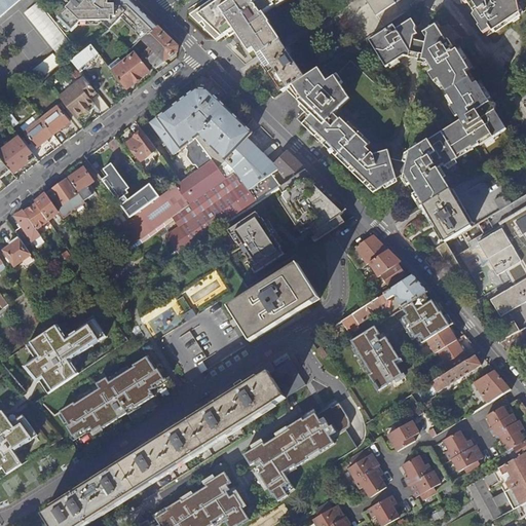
[(0,0),(0,40),(17,26),(7,13),(22,0),(0,0)]
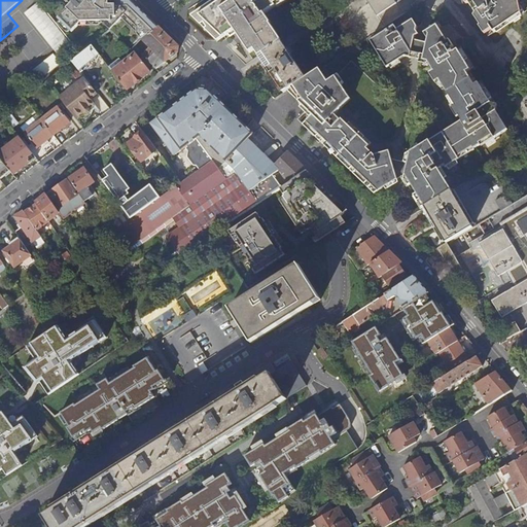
[(66,0),(71,5),(59,19),(72,32),(82,22),(102,22),(111,30),(132,50),(135,47),(142,39),(159,28),(132,1),(117,1),(115,0),(109,0),(110,0),(109,0),(66,0)]
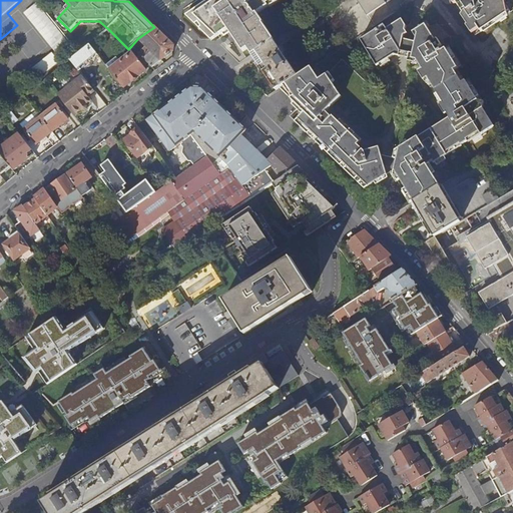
[(247,48),(252,54),(274,40),(263,23),(264,22),(258,12),(269,5),(267,3),(271,0),(273,0),(275,3),(279,0),(214,0),(211,3),(209,0),(208,0),(186,15),(211,39),(221,32),(223,35),(229,31),(243,51),(247,48)]
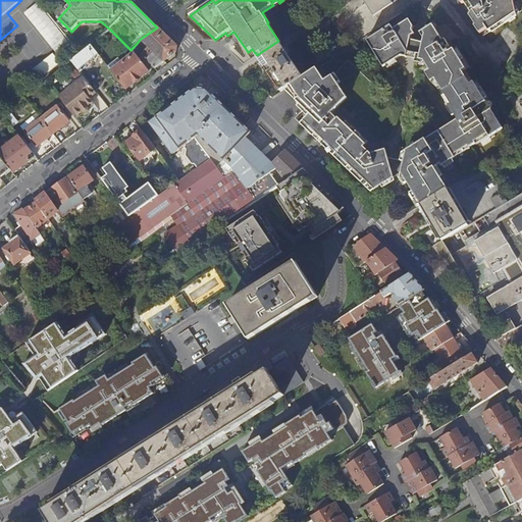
[(335,12),(355,43),(387,21),(403,11),(419,0),(342,0),(346,5),(335,12)]
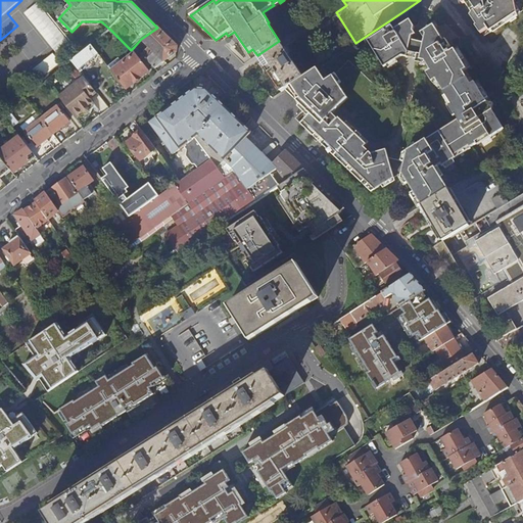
[(484,37),(520,12),(513,1),(514,0),(467,0),(468,1),(467,2),(466,2),(465,3),(465,5),(465,6),(465,7),(466,8),(467,9),(468,9),(469,9),(472,13),(473,13),(476,17),(473,19),(476,25),(481,33),(484,37)]
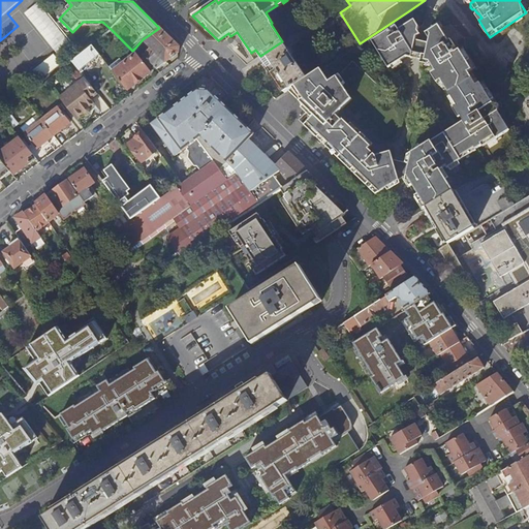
[(37,8),(24,19),(58,60),(61,58),(71,51),(37,8)]
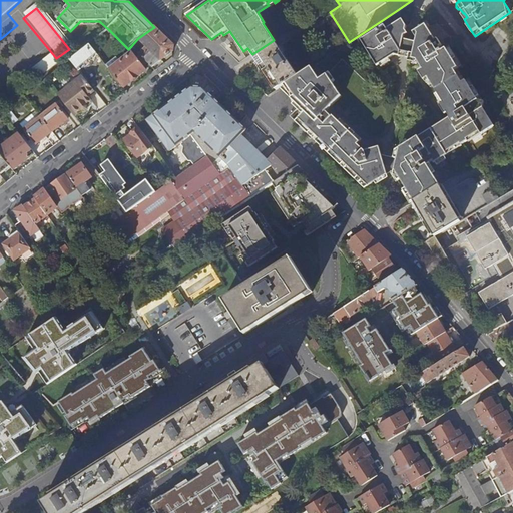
[(396,11),(381,21),(384,25),(360,40),(376,66),(394,55),(399,56),(400,51),(403,39),(404,36),(407,33),(405,30),(406,26),(396,11)]
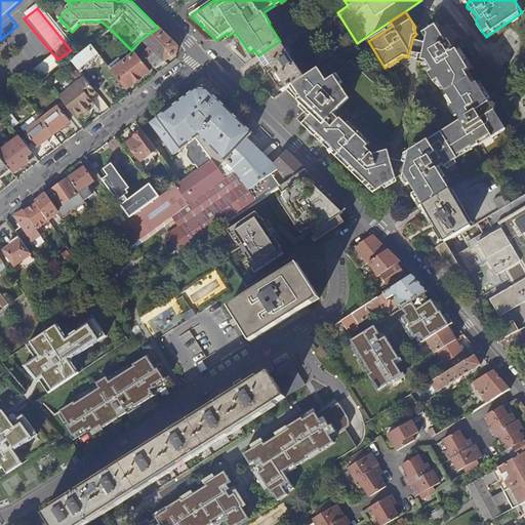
[(404,174),(423,206),(431,202),(449,190),(450,189),(438,168),(443,164),(445,166),(458,158),(456,155),(472,146),(473,148),(479,144),(478,142),(491,133),(492,136),(506,128),(481,89),(477,91),(473,84),(465,72),(460,66),(465,63),(456,49),(452,51),(452,52),(450,48),(453,46),(448,39),(446,41),(436,26),(428,30),(428,34),(423,36),(426,39),(425,43),(422,55),(420,61),(426,62),(432,71),(428,73),(434,82),(437,80),(453,106),(449,108),(457,121),(409,152),(404,174)]
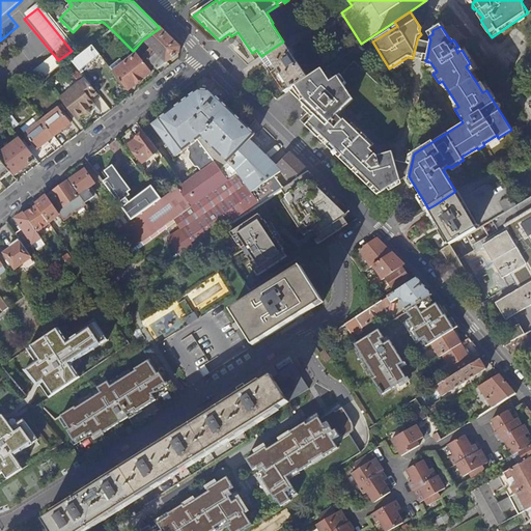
[(152,49),(145,57),(158,70),(179,54),(180,48),(160,28),(143,39),(152,49)]
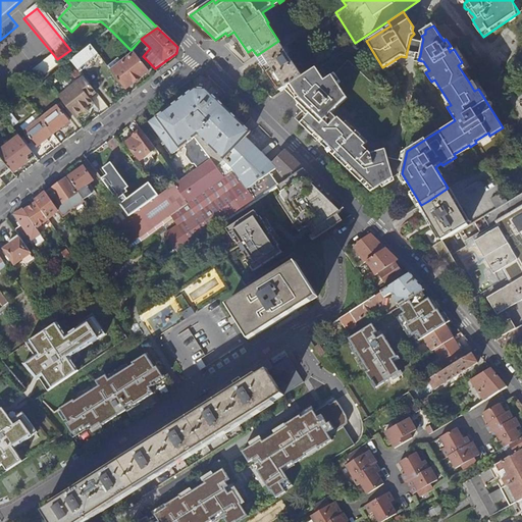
[(413,53),(420,55),(422,43),(416,41),(410,40),(407,52),(413,53)]
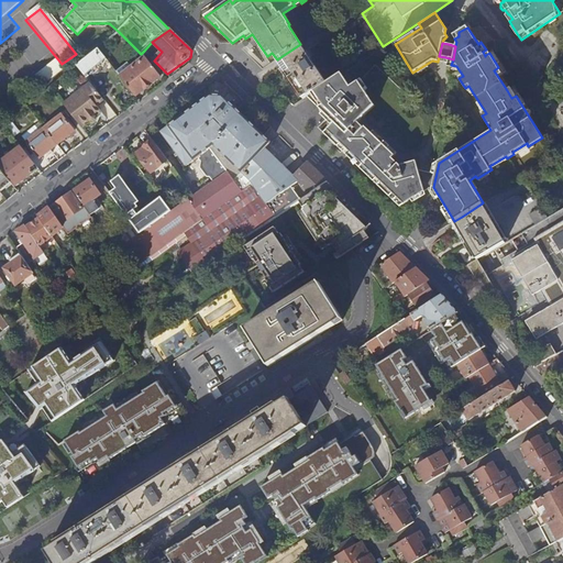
[(302,99),(306,97),(327,84),(300,44),(277,59),(302,99)]
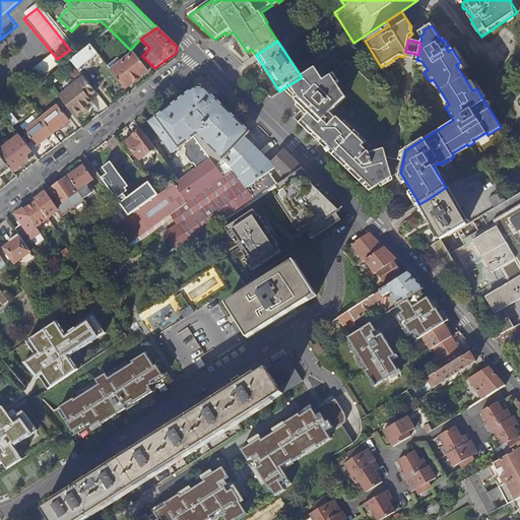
[(91,45),(80,54),(71,60),(78,69),(78,70),(80,71),(82,69),(81,68),(99,54),(91,45)]
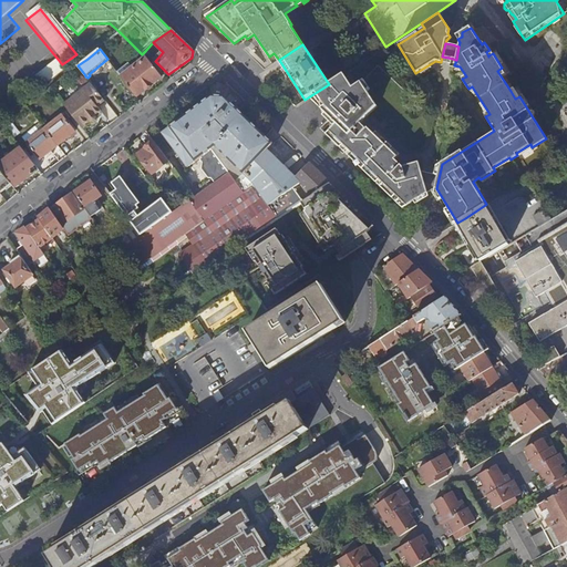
[(147,58),(122,78),(136,98),(163,78),(147,58)]
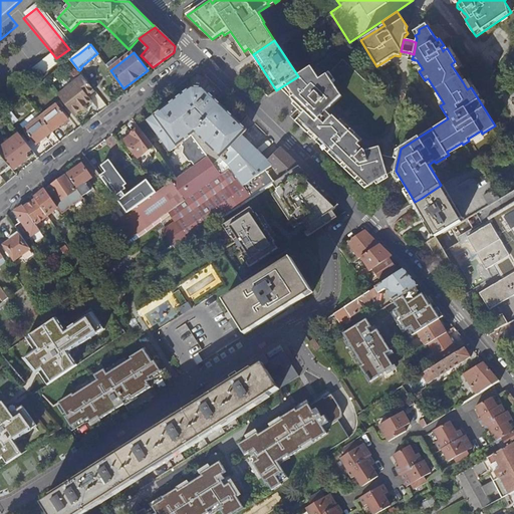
[(43,61),(32,70),(38,78),(49,69),(43,61)]
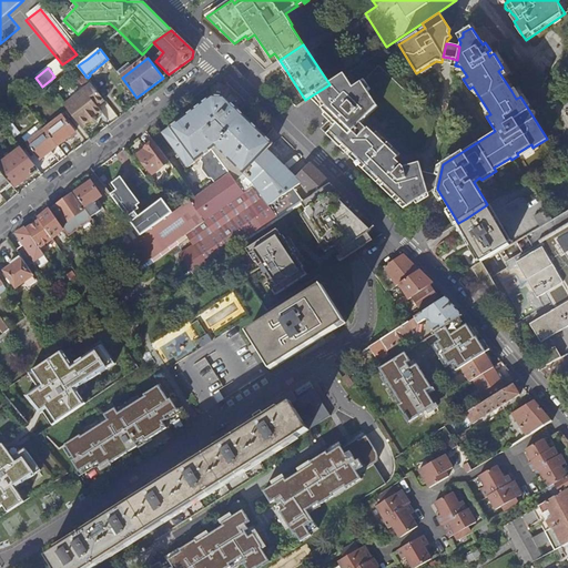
[(404,209),(412,203),(429,193),(419,162),(403,168),(395,160),(389,154),(392,152),(367,128),(366,129),(361,124),(377,107),(362,82),(357,85),(345,73),(330,84),(308,98),(331,119),(333,120),(337,124),(332,130),(327,134),(341,148),(344,144),(352,152),(348,155),(377,183),(381,180),(384,183),(381,186),(394,199),(397,195),(401,199),(397,202),(404,209)]
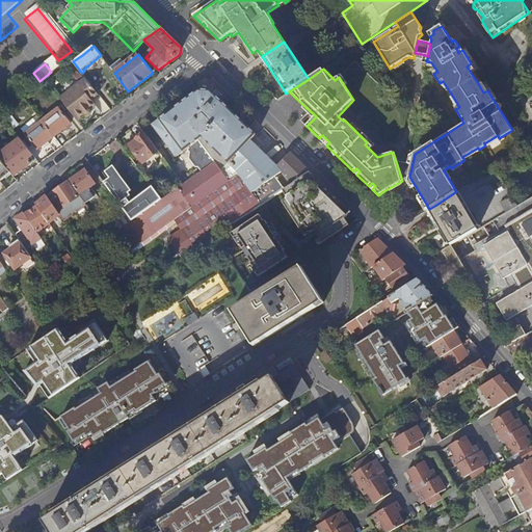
[(68,92),(59,99),(76,120),(84,114),(88,115),(90,113),(90,110),(90,109),(96,105),(91,100),(99,95),(86,78),(68,92)]
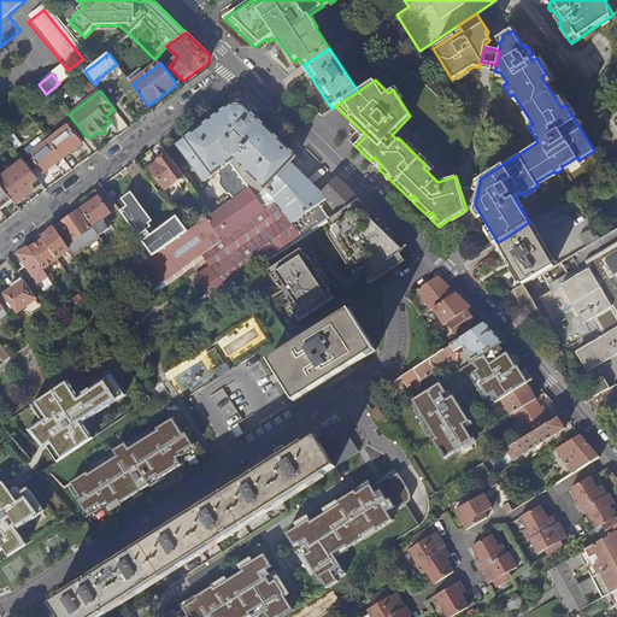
[(230,192),(235,198),(295,154),(245,106),(231,105),(177,145),(204,182),(229,163),(231,165),(221,174),(223,177),(222,184),(228,192),(230,192)]
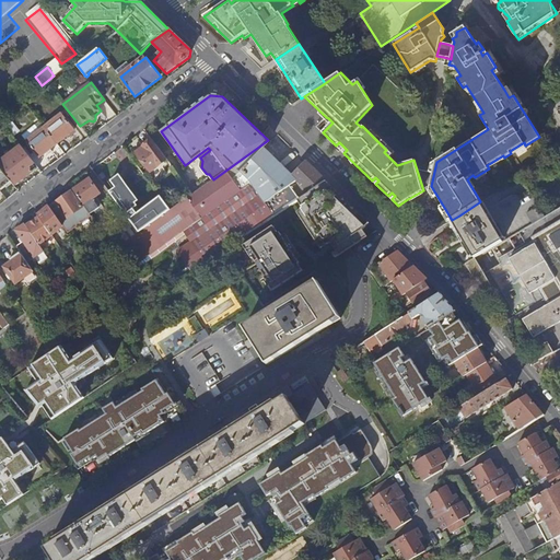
[(62,114),(45,128),(57,144),(74,130),(62,114)]
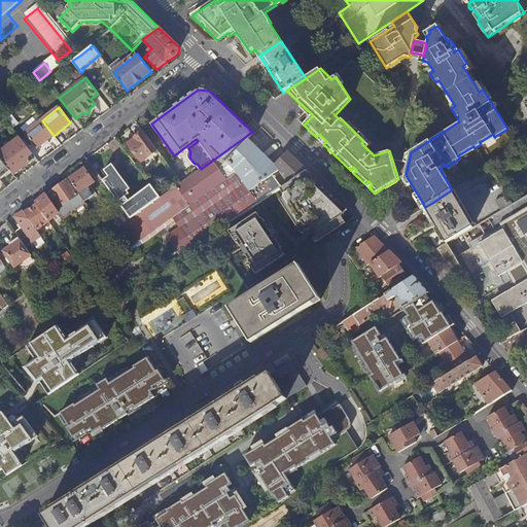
[(54,136),(42,120),(26,133),(37,149),(54,136)]
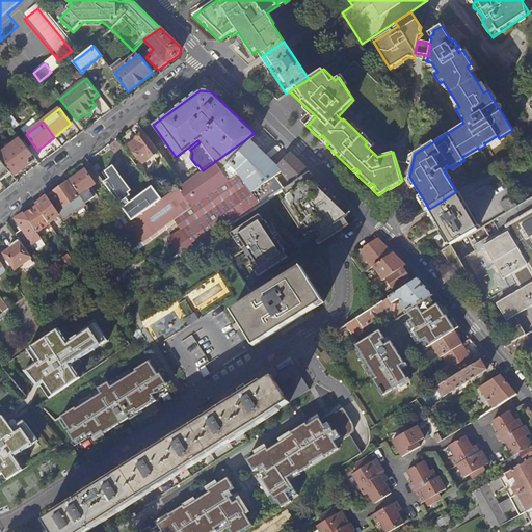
[(116,232),(130,250),(174,219),(176,223),(182,230),(194,248),(203,243),(212,236),(222,230),(235,221),(251,210),(276,193),(293,183),(310,173),(291,154),(277,167),(275,164),(251,141),(250,140),(257,135),(255,133),(203,170),(183,185),(161,200),(132,221),(116,232)]
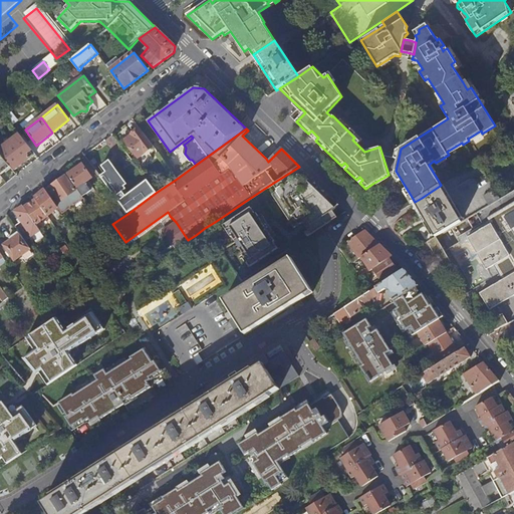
[(141,129),(140,130),(137,130),(134,132),(133,135),(125,140),(139,158),(154,147),(141,129)]
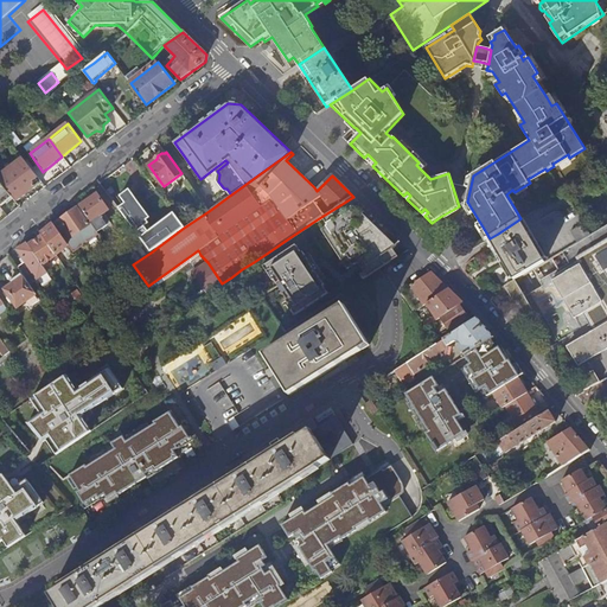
[(12,166),(0,176),(0,181),(11,196),(12,193),(18,202),(42,183),(23,158),(12,166)]
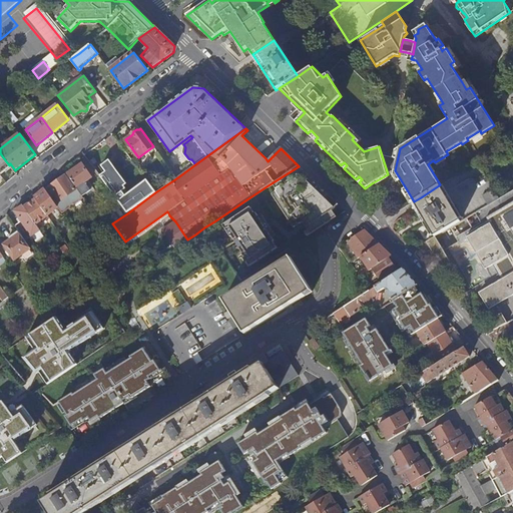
[(0,153),(0,170),(5,176),(13,170),(9,165),(0,153)]
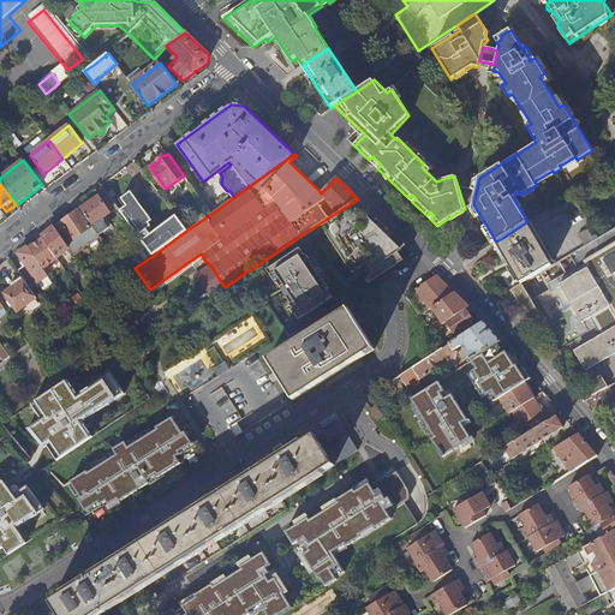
[(150,252),(153,256),(186,231),(175,215),(167,221),(167,222),(150,236),(147,231),(151,226),(127,193),(121,198),(126,206),(120,210),(143,243),(150,252)]
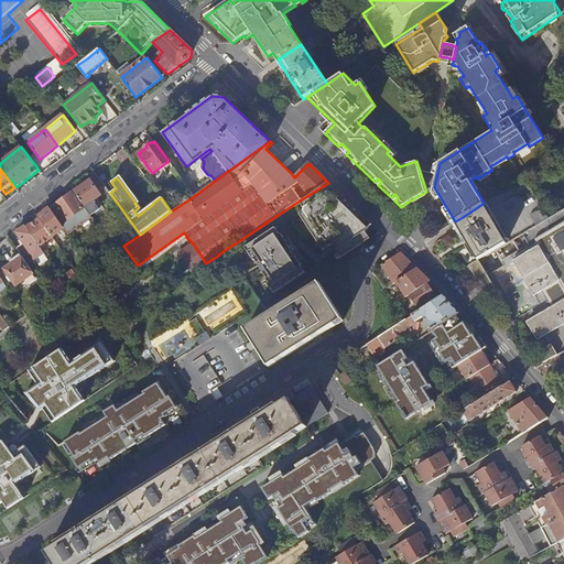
[(90,181),(74,192),(90,216),(104,207),(97,198),(101,195),(90,181)]
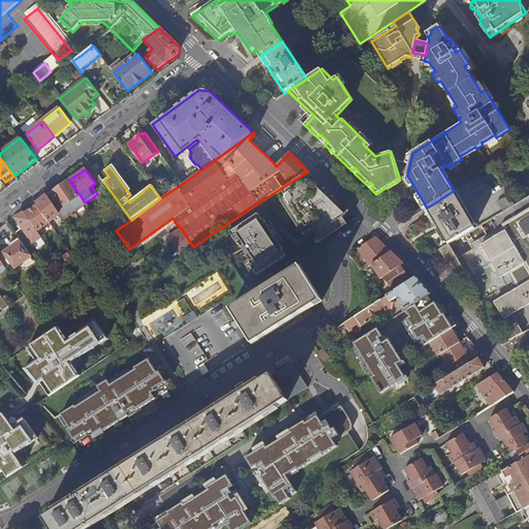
[(313,176),(308,172),(291,182),(294,187),(302,182),(302,183),(313,176)]
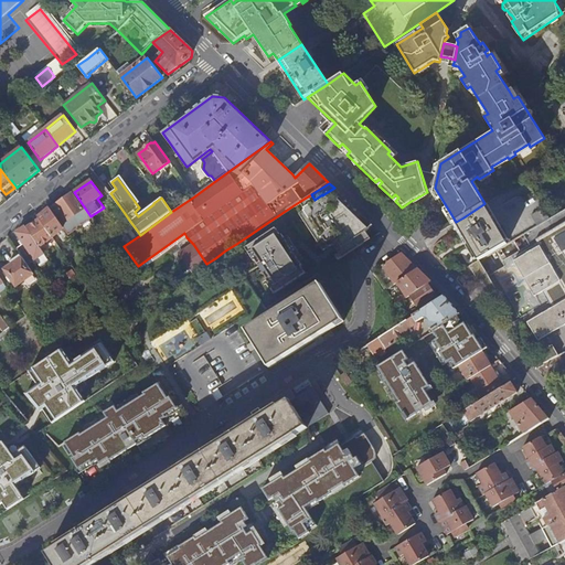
[(72,193),(51,209),(62,225),(84,210),(72,193)]
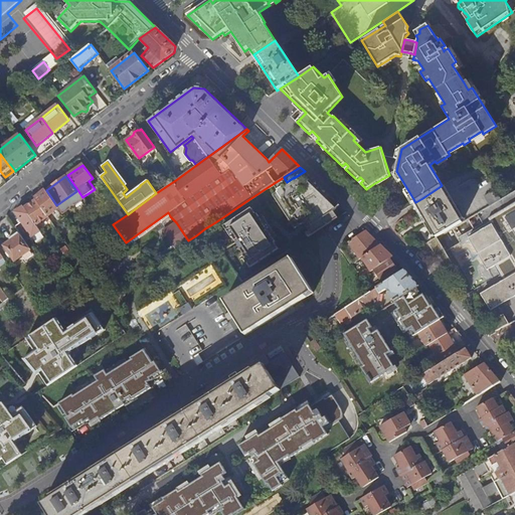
[(293,205),(293,204),(281,186),(260,200),(272,218),(272,219),(292,205),(293,205)]
